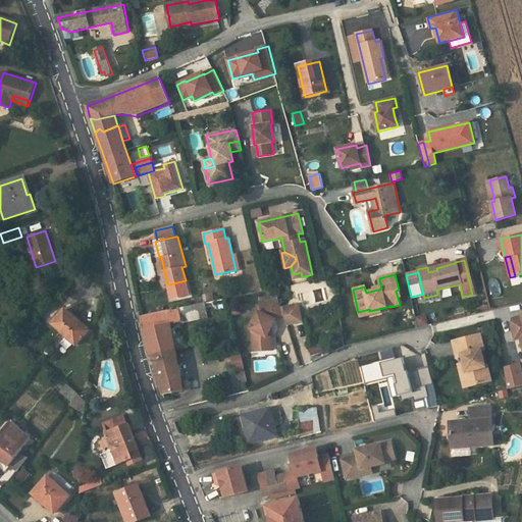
[(267,336),(271,328),(275,319),(283,317),(280,309),(277,299),(256,306),(258,310),(249,327),(251,328),(253,351),(268,349),(267,336)]
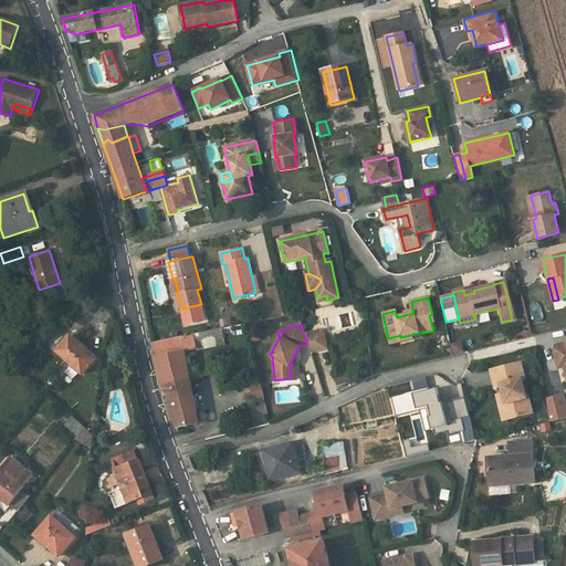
[(222,329),(203,333),(207,347),(210,347),(226,343),(222,329)]
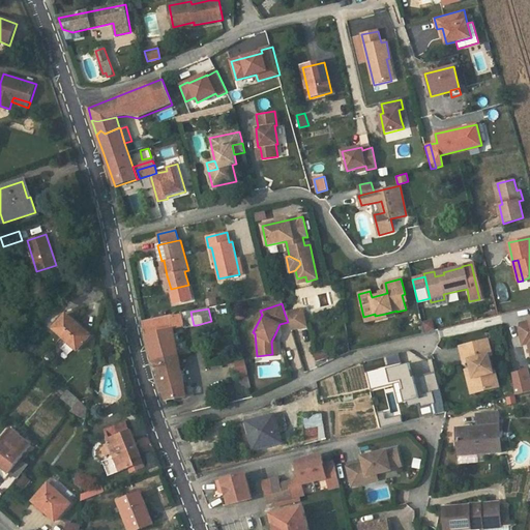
[(301,310),(296,311),(300,327),(305,326),(301,310)]
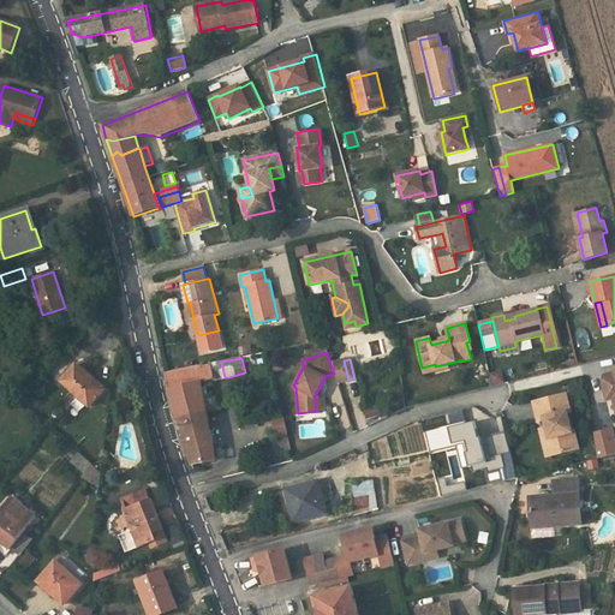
[(348,380),(344,360),(330,364),(334,374),(336,382),(348,380)]
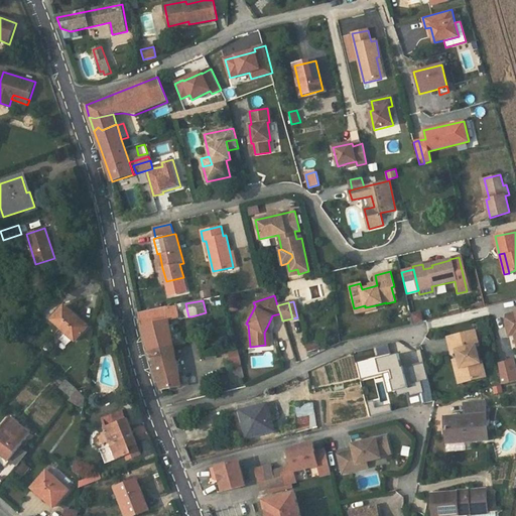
[(142,327),(169,320),(188,316),(185,303),(139,313),(142,327)]
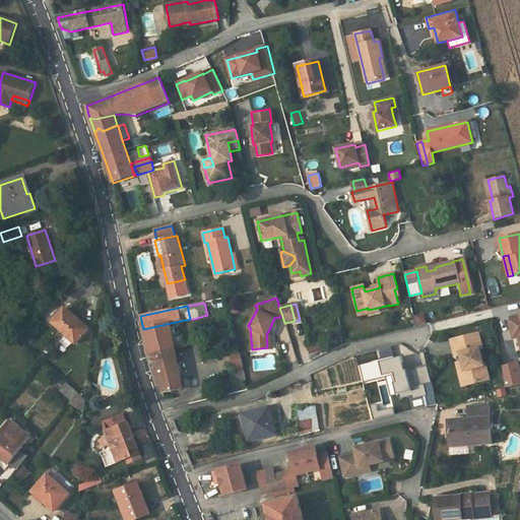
[(88,330),(64,308),(52,322),(76,344),(88,330)]
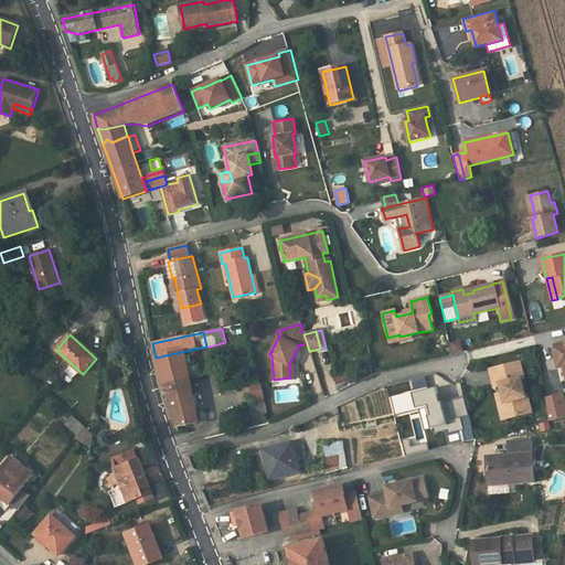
[(412,338),(411,334),(400,337),(400,334),(387,338),(390,343),(412,338)]
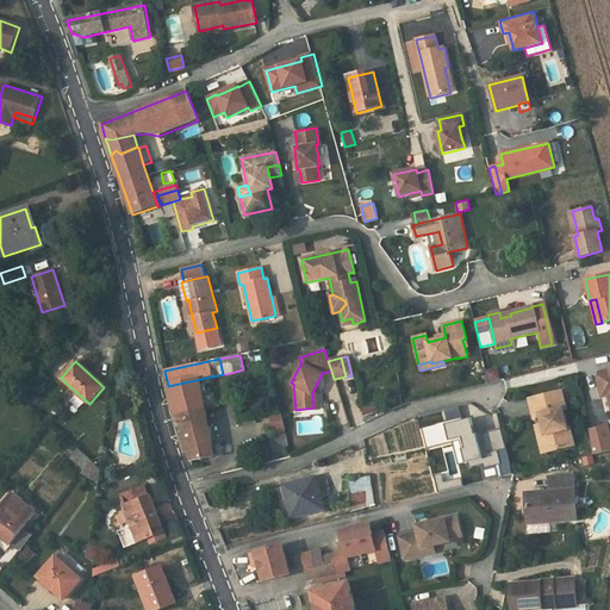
[(599,379),(602,390),(609,387),(609,388),(609,367),(599,371),(599,379)]
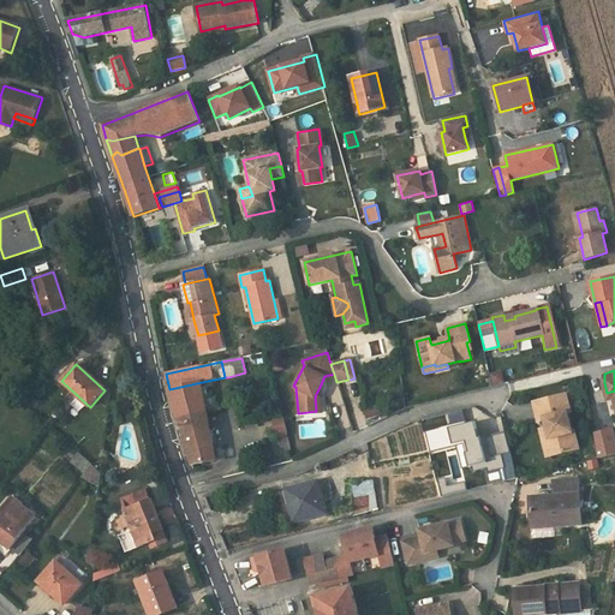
[(501,371),(490,374),(493,384),(503,382),(501,371)]
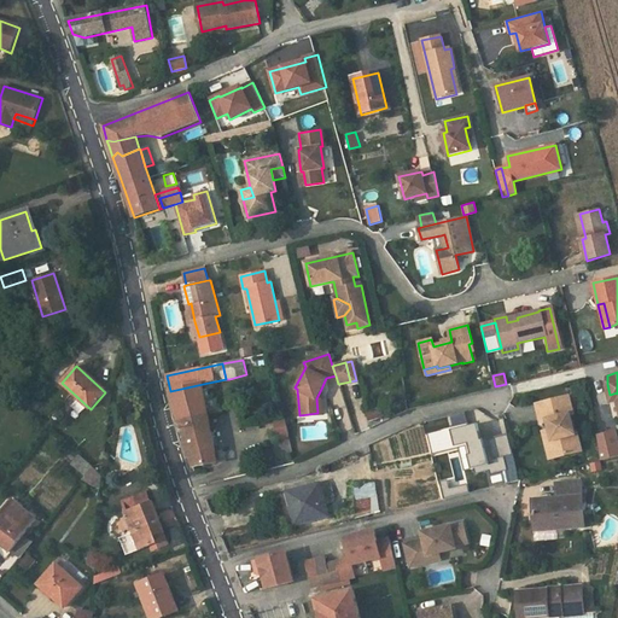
[(178,420),(180,421),(209,415),(222,412),(219,402),(217,402),(216,396),(205,400),(203,384),(170,391),(174,404),(178,420)]
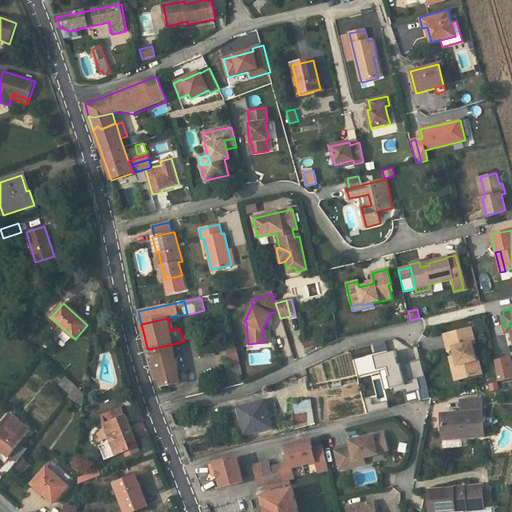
[(18,333),(17,332),(9,325),(5,330),(13,338),(18,333)]
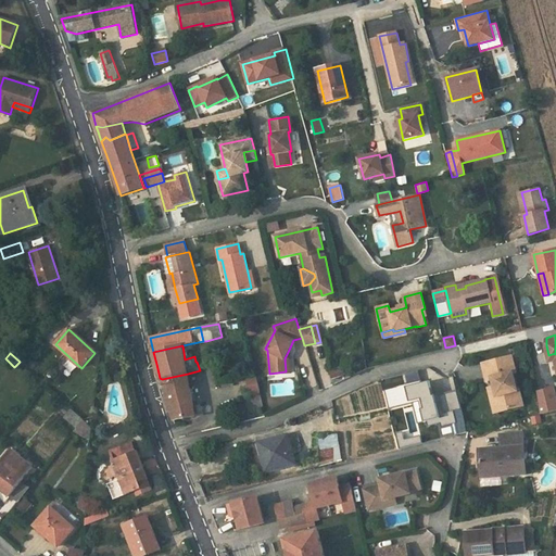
[(488,379),(517,373),(514,357),(484,365),(488,379)]
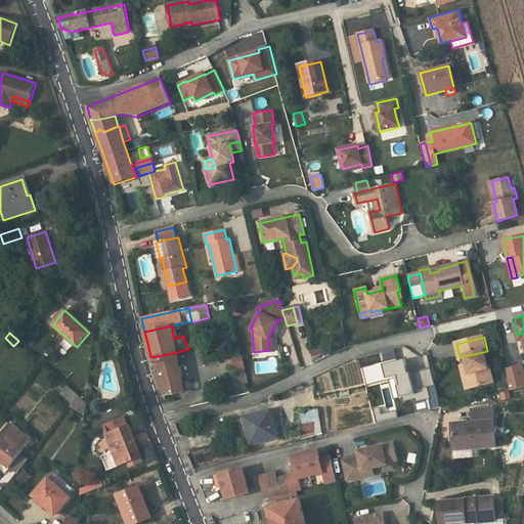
[(324,344),(310,348),(312,357),(326,353),(324,344)]
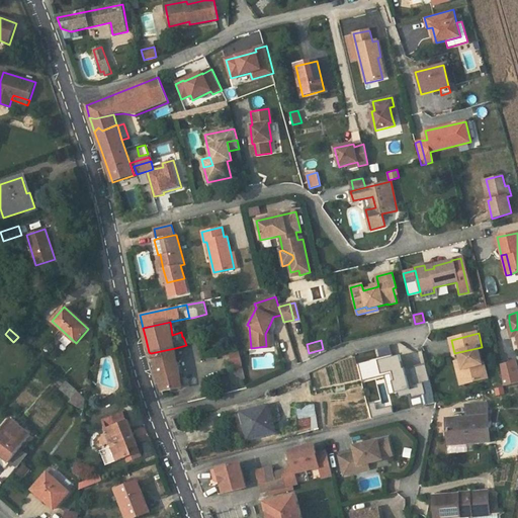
[(381,359),(395,356),(392,346),(379,349),(381,359)]
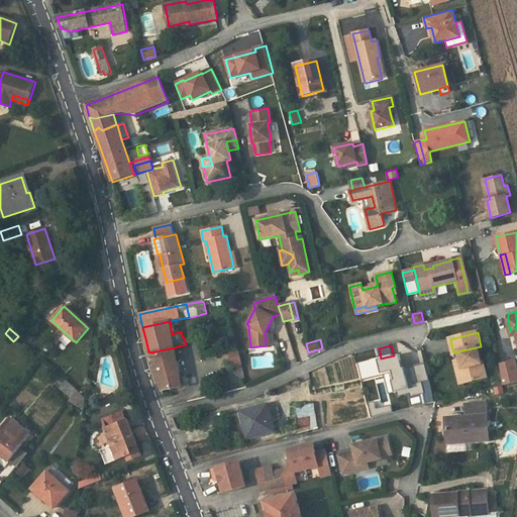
[(459,352),(462,360),(463,369),(467,368),(470,383),(488,378),(485,363),(483,364),(479,347),(481,347),(481,346),(453,352),(454,353),(459,352)]
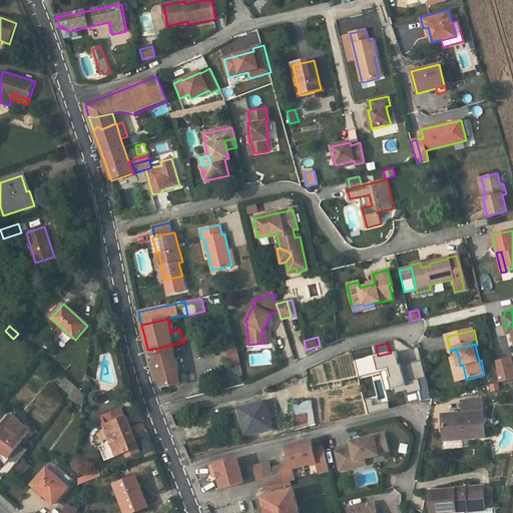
[(173,345),(149,350),(151,352),(155,362),(152,363),(160,389),(188,383),(186,375),(179,376),(173,345)]
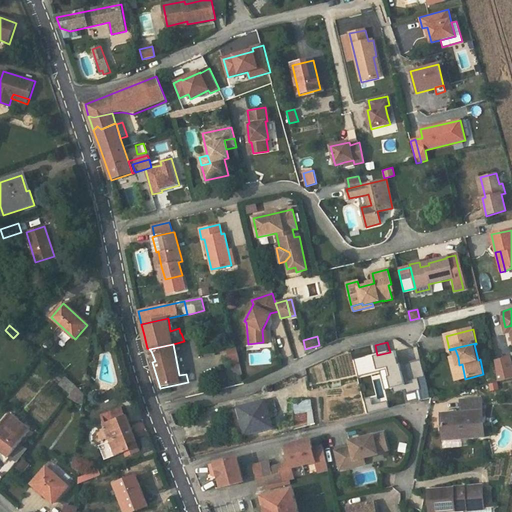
[(235,347),(227,348),(230,362),(238,360),(235,347)]
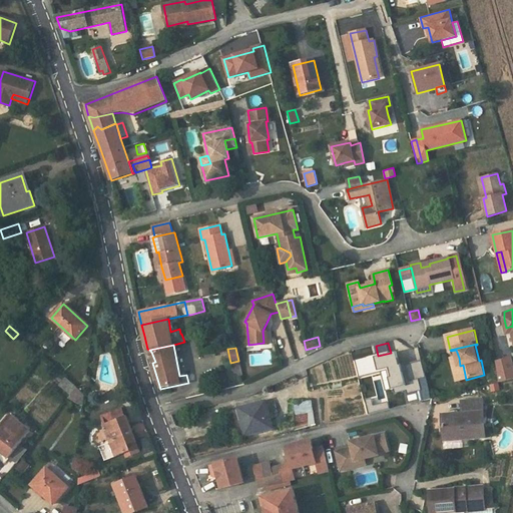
[(422,363),(408,366),(407,365),(402,367),(400,367),(398,360),(400,360),(399,353),(391,355),(391,353),(378,356),(367,359),(356,362),(360,377),(389,370),(395,391),(396,396),(405,393),(411,392),(412,394),(425,391),(428,401),(432,399),(422,363)]
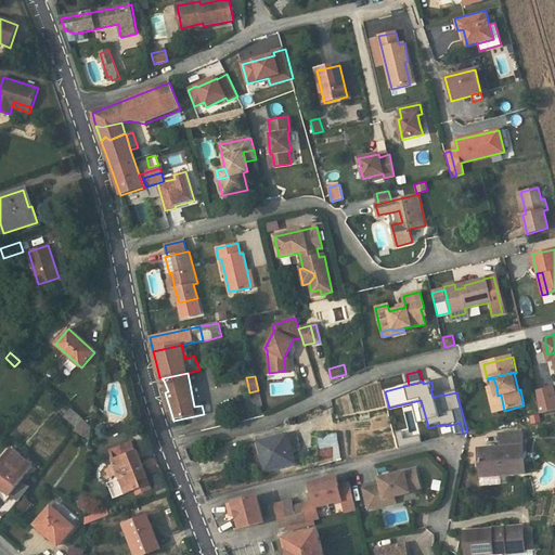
[(498,396),(497,387),(490,388),(497,412),(504,411),(501,395),(498,396)]
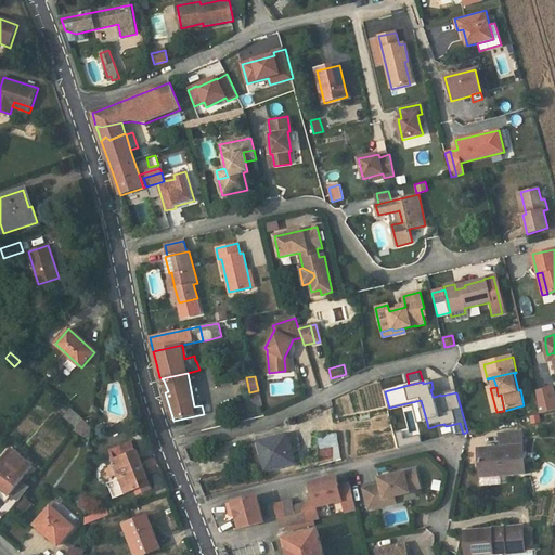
[(554,396),(554,391),(537,396),(540,414),(554,410),(554,396)]
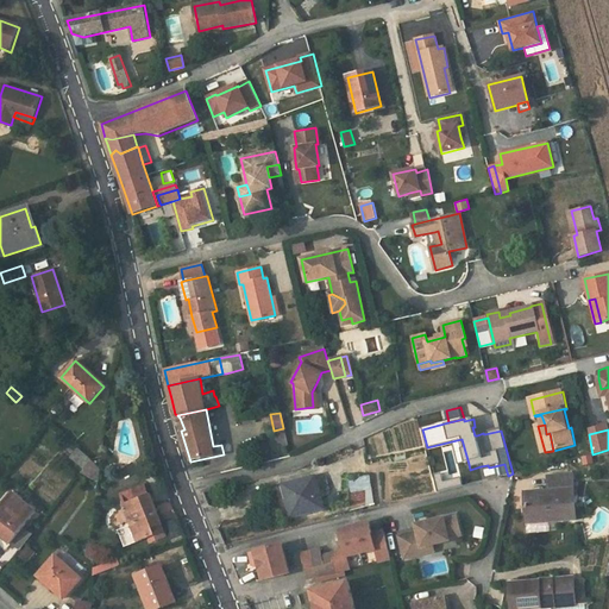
[(276,446),(287,445),(284,431),(275,433),(276,446)]
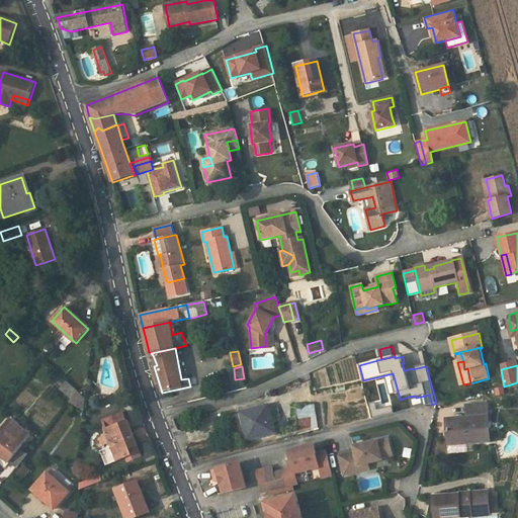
[(393,373),(363,380),(363,382),(384,377),(390,397),(399,395),(393,373)]
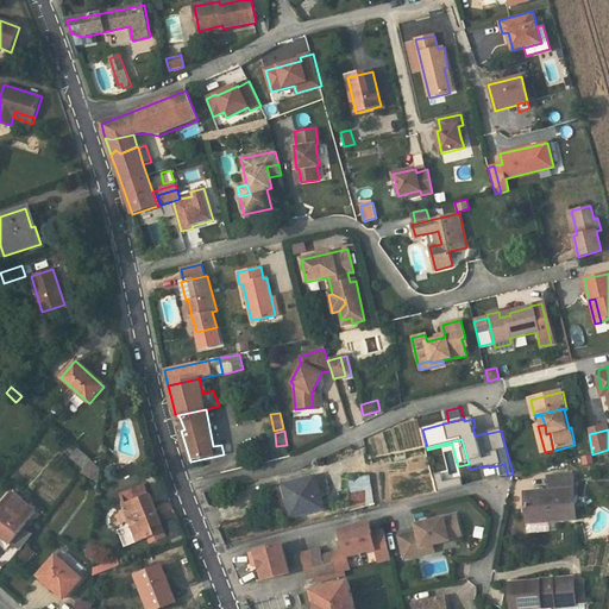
[(92,459),(79,449),(70,458),(83,469),(92,459)]
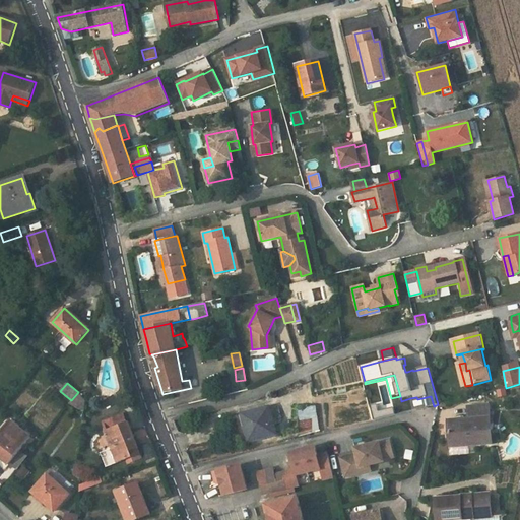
[(69,403),(84,412),(86,399),(78,392),(71,400),(69,403)]
